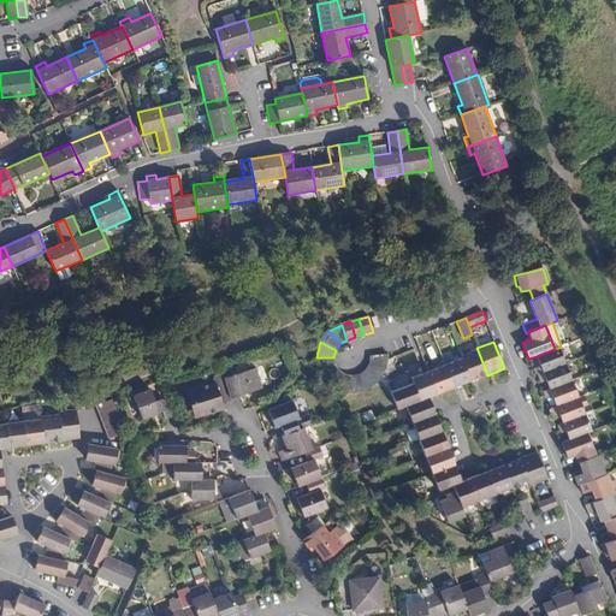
[(566,365),(558,348),(555,349),(537,356),(540,366),(534,368),(537,375),(538,374),(566,365)]
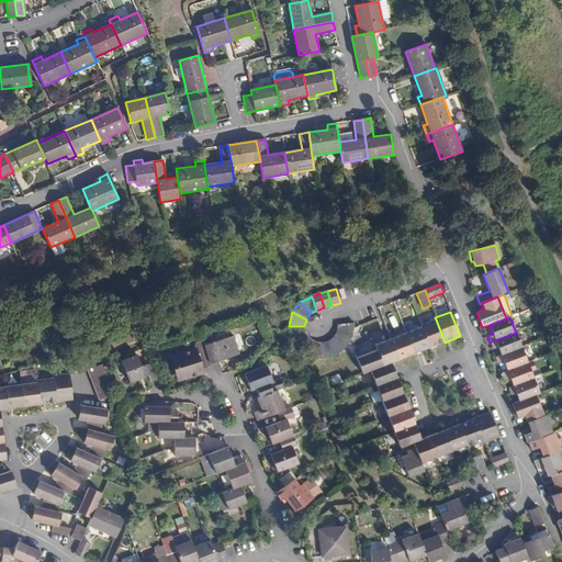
[(422,327),(429,348),(445,343),(436,319),(420,325),(422,327)]
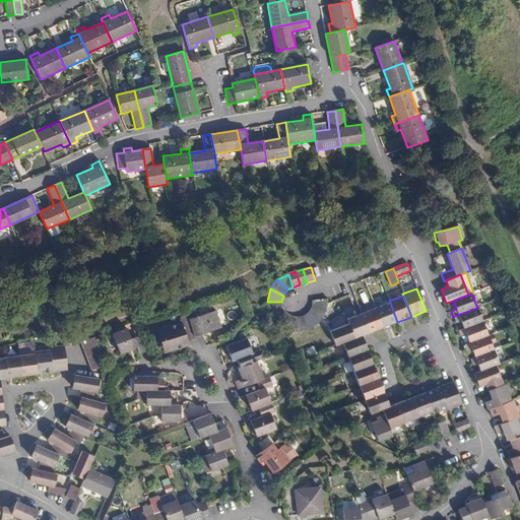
[(325,311),(326,307),(327,300),(313,301),(312,307),(325,311)]
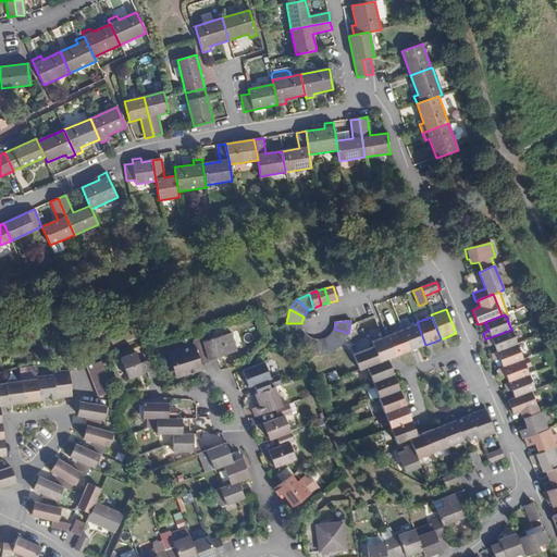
[(302,330),(301,323),(286,323),(288,335),(302,330)]
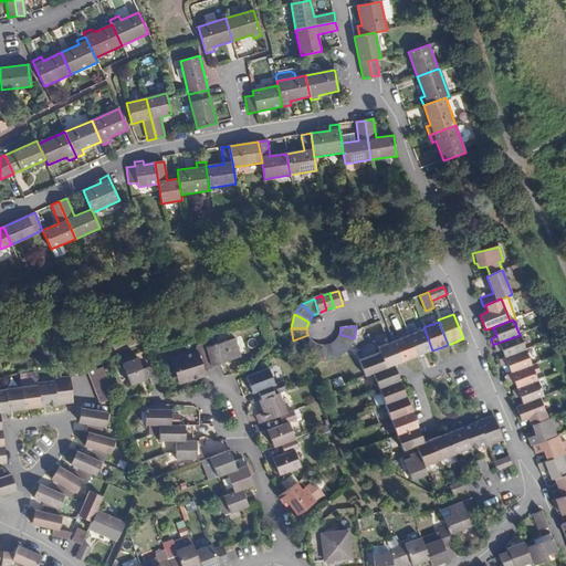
[(409,335),(417,356),(419,356),(432,350),(425,329),(409,335)]
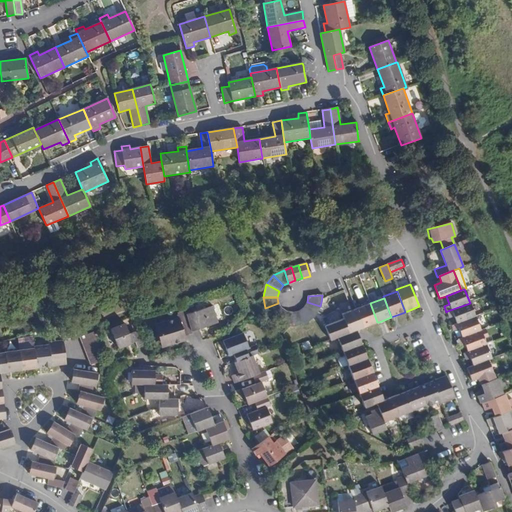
[(317,312),(320,306),(307,302),(304,308),(314,317),(317,312)]
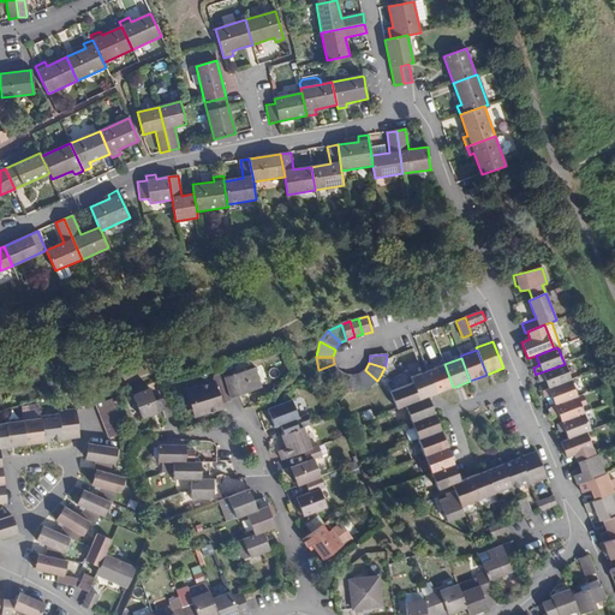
[(339,370),(334,364),(318,370),(327,382),(339,370)]
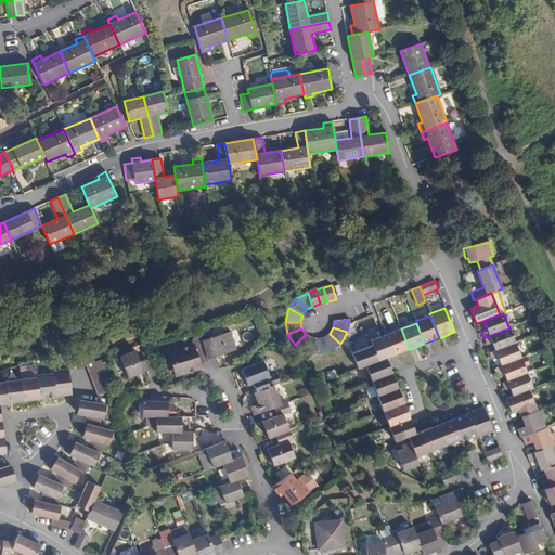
[(386,335),(394,356),(409,349),(401,328),(386,335)]
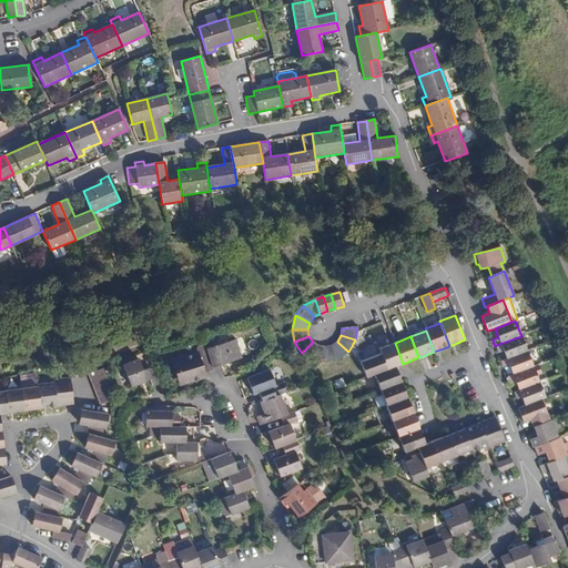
[(527,352),(521,336),(496,345),(499,353),(504,351),(507,359),(527,352)]
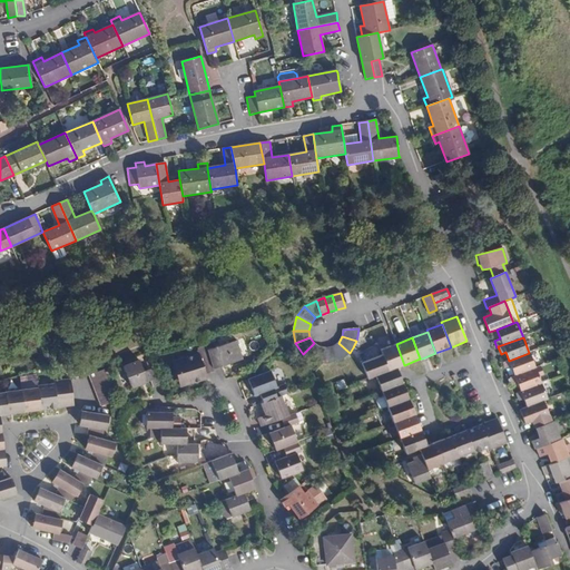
[(207,350),(205,341),(196,344),(199,353),(173,362),(180,386),(207,379),(206,373),(214,371),(213,369),(207,350)]
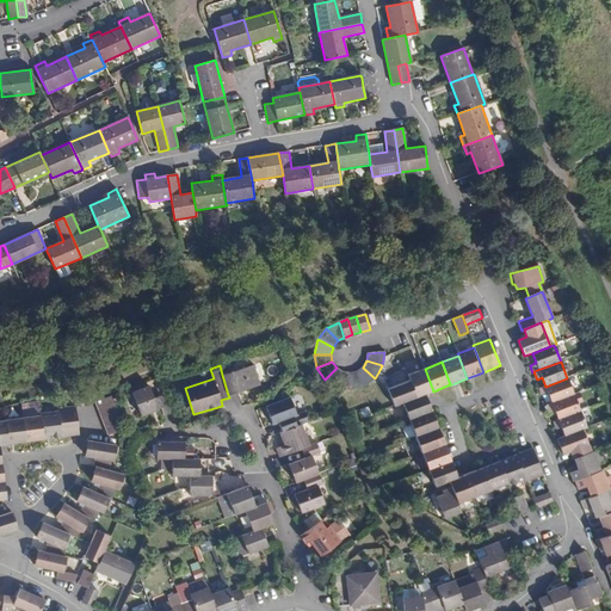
[(254,365),(222,375),(228,395),(260,386),(254,365)]
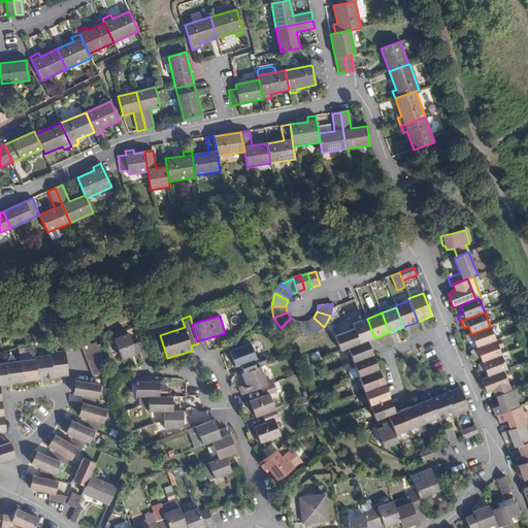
[(281,328),(291,334),(296,322),(291,318),(281,328)]
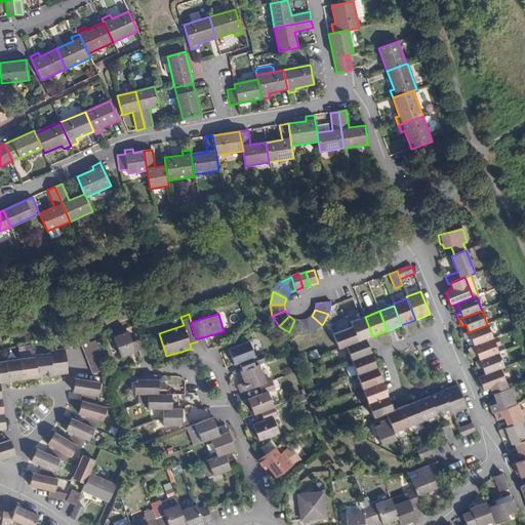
[(307,319),(312,332),(322,325),(312,316),(307,319)]
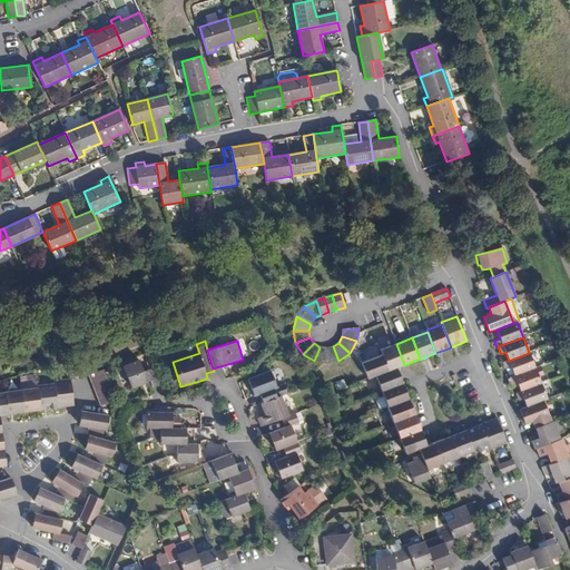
[(389,371),(396,367),(404,365),(396,344),(392,345),(381,350),(382,355),(389,371)]
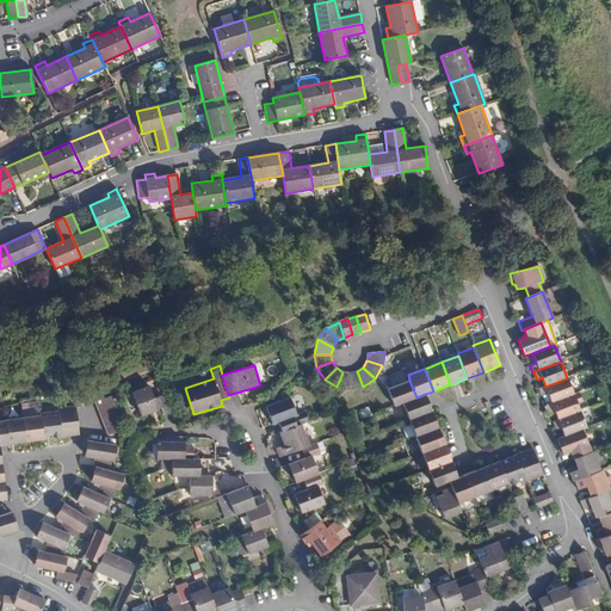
[(350,374),(350,389),(363,387),(357,371),(350,374)]
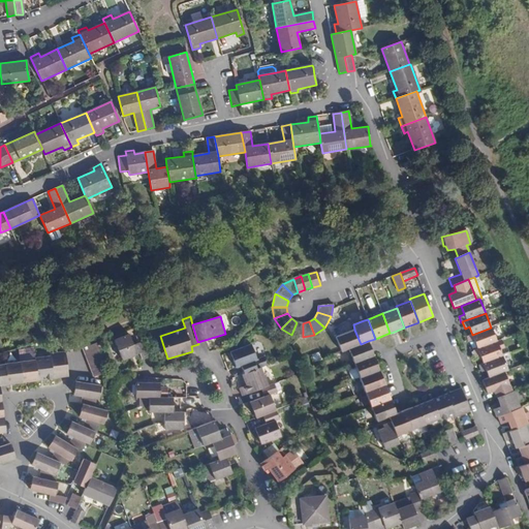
[(291,335),(303,337),(303,323),(297,322),(291,335)]
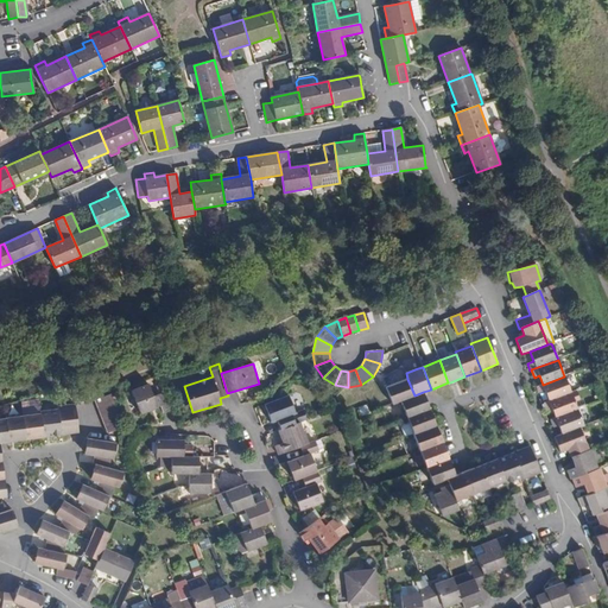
[(571,393),(564,377),(543,385),(537,387),(539,393),(545,391),(550,401),(571,393)]
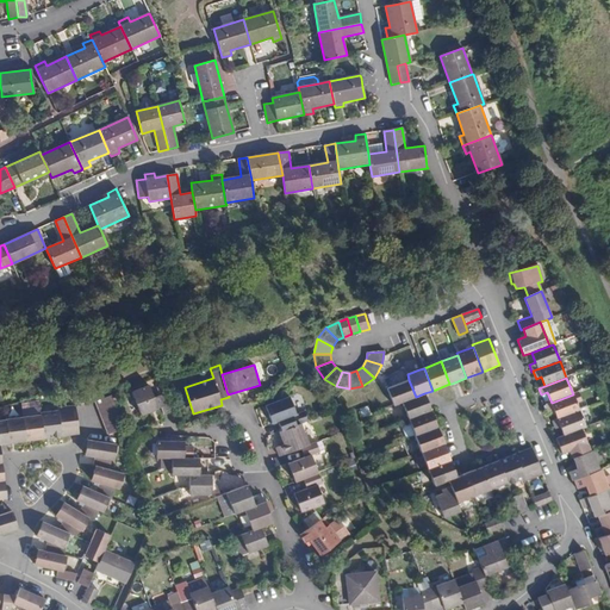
[(394,405),(402,403),(416,397),(409,380),(387,388),(394,405)]
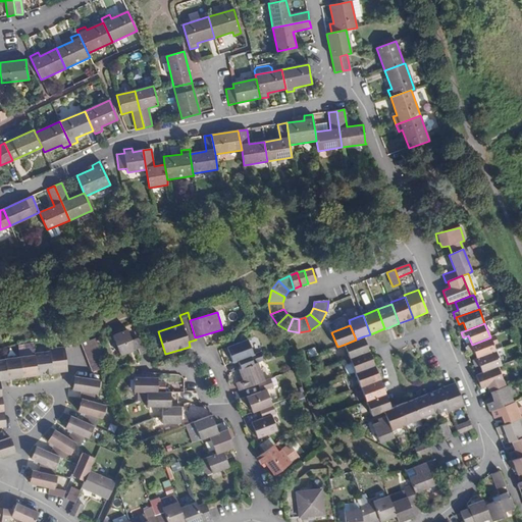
[(147,351),(142,336),(132,341),(127,329),(112,335),(120,355),(138,349),(140,354),(147,351)]
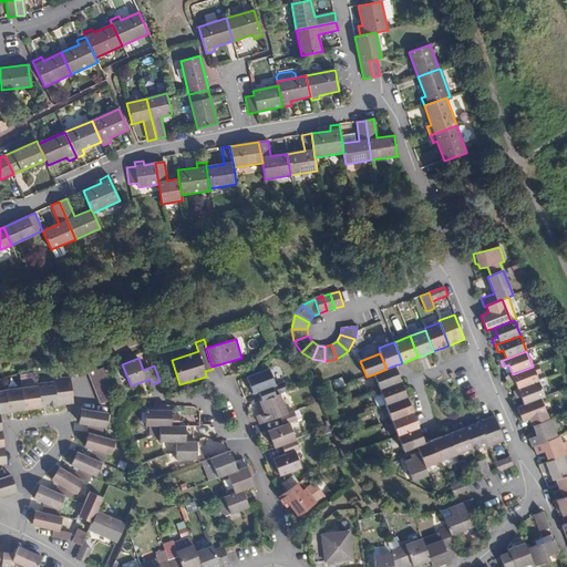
[(518,390),(538,382),(535,374),(539,372),(536,364),(533,367),(513,374),(507,375),(511,383),(515,381),(518,390)]
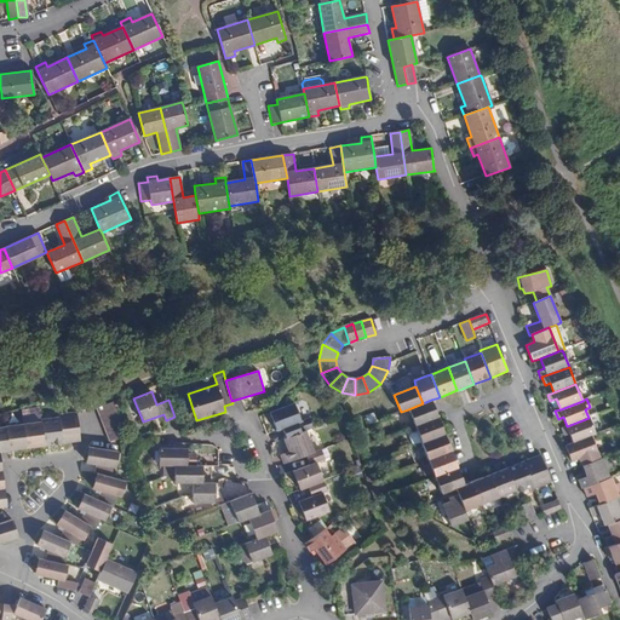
[(408,409),(415,426),(438,417),(431,400),(423,403),(408,409)]
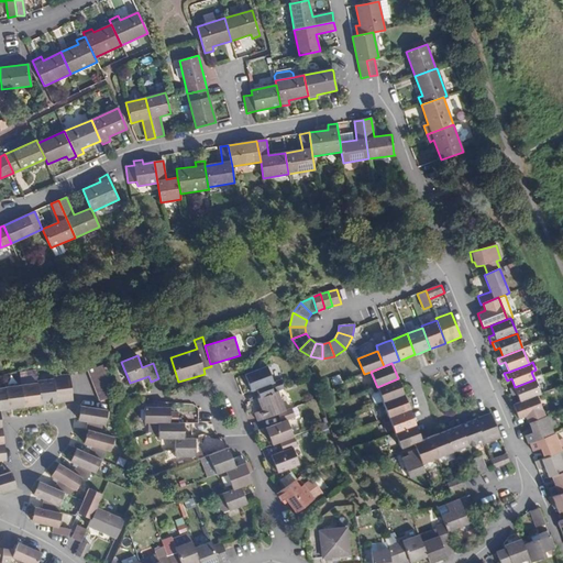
[(114,395),(102,365),(88,371),(100,401),(114,395)]
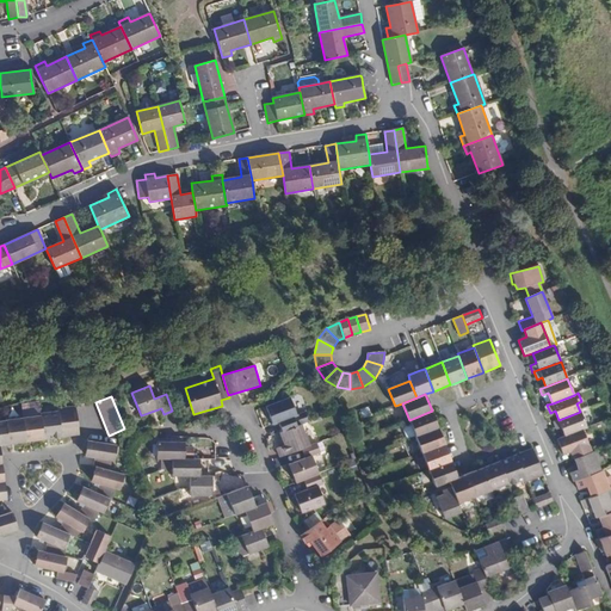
[(301,425),(308,421),(304,412),(296,415),(290,397),(279,402),(266,407),(273,425),(278,423),(282,432),(301,425)]
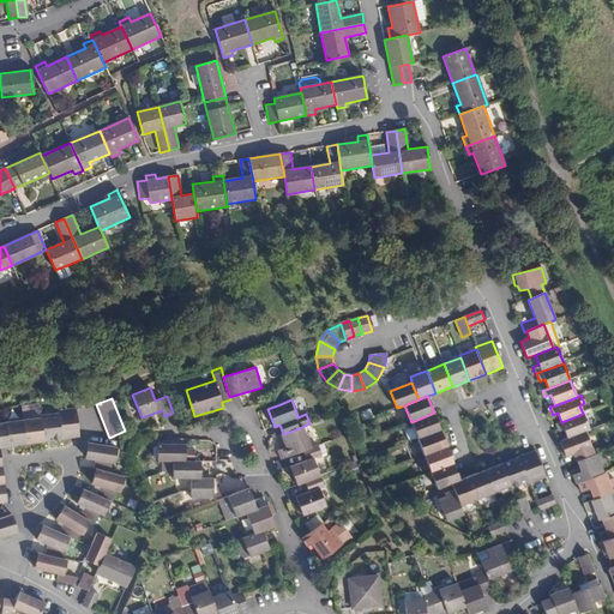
[(58,410),(59,414),(61,439),(78,438),(74,408),(58,410)]
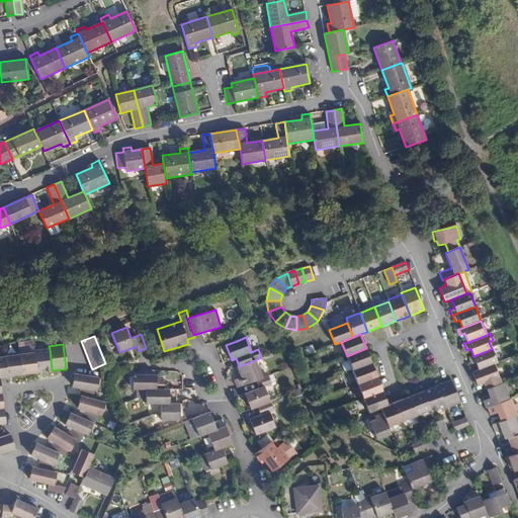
[(346,372),(352,370),(371,362),(366,348),(347,356),(340,358),(346,372)]
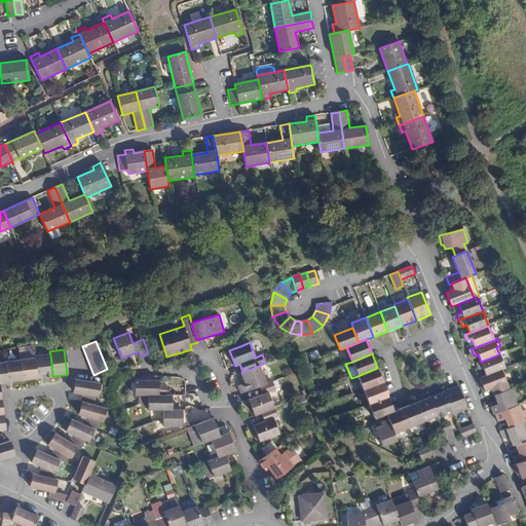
[(52,376),(50,354),(35,357),(35,359),(38,378),(52,376)]
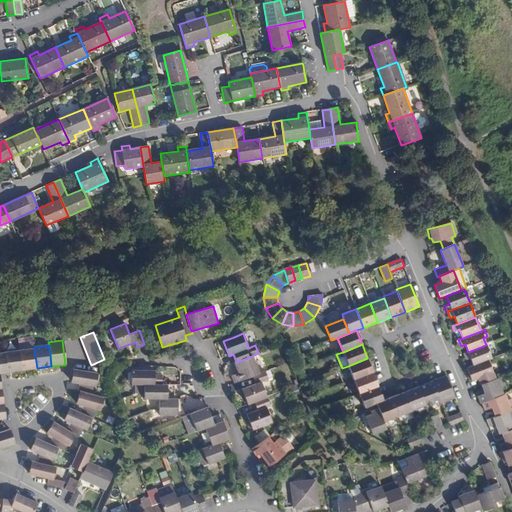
[(488,360),(492,359),(486,345),(468,352),(464,353),(467,360),(471,358),(474,366),(488,360)]
